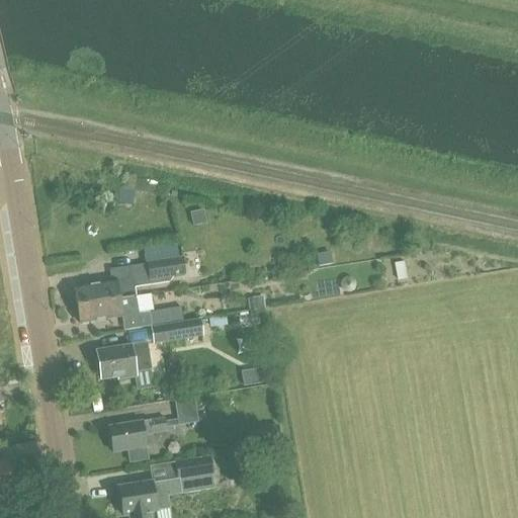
[(206,224),(203,210),(189,213),(193,227),(206,224)]
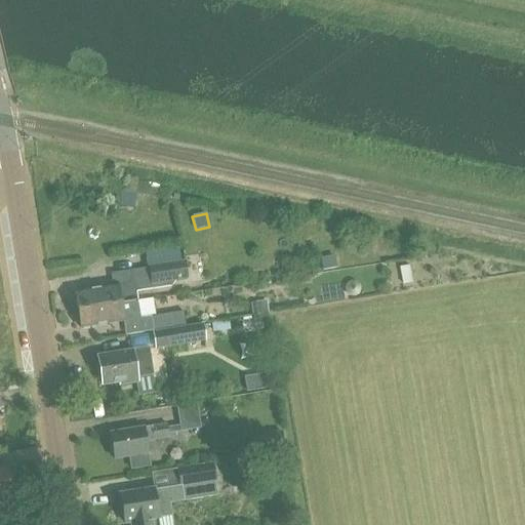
[(320,258),(322,270),(336,268),(335,255),(320,258)]
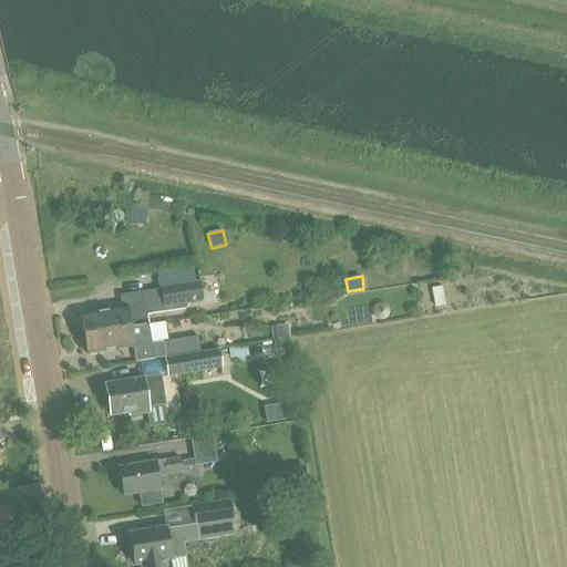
[(82,316),(84,336),(148,327),(146,315),(185,308),(187,306),(199,303),(196,285),(160,290),(120,296),(122,310),(82,316)]
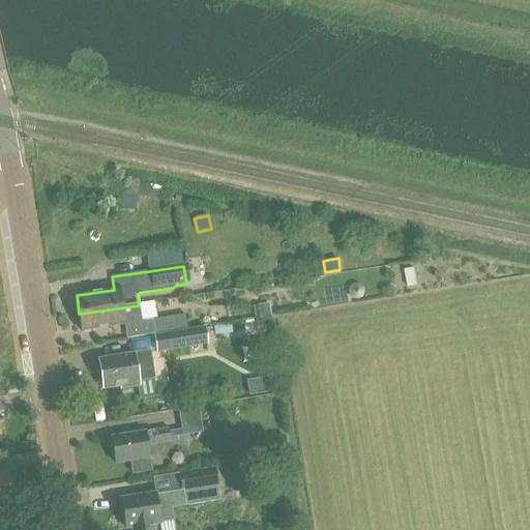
[(414,268),(403,270),(406,287),(416,285),(414,268)]
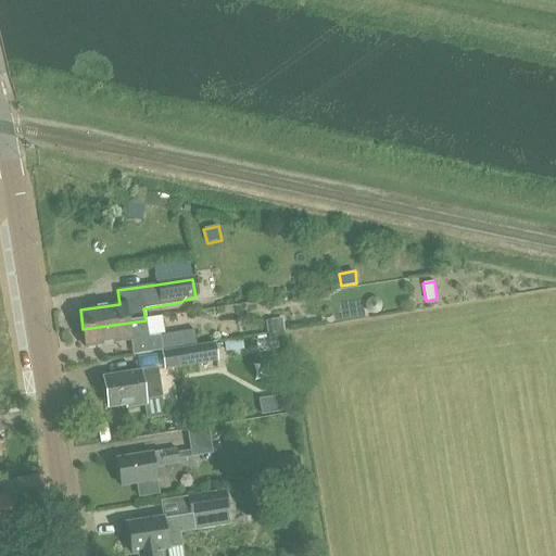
[(168,316),(152,317),(153,336),(171,333),(168,316)]
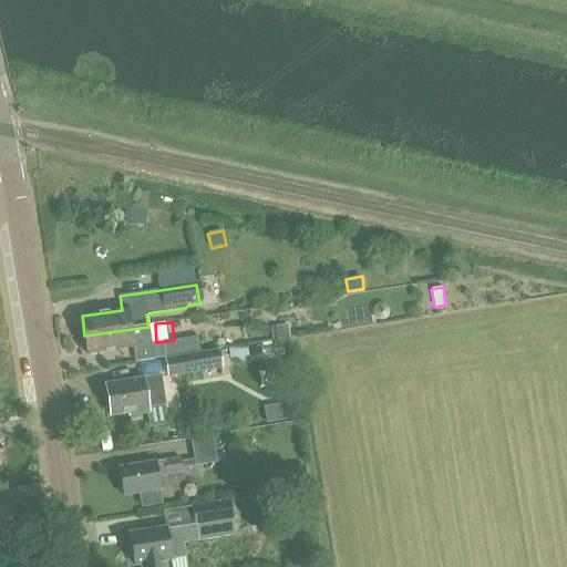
[(271,328),(274,342),(290,339),(288,326),(271,328)]
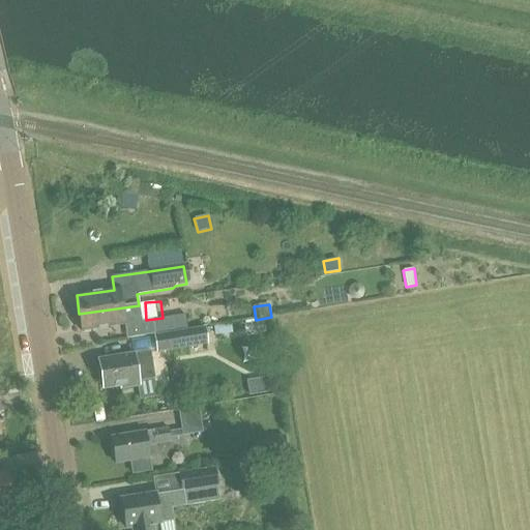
[(139,305),(79,314),(82,333),(124,327),(142,325),(139,305)]
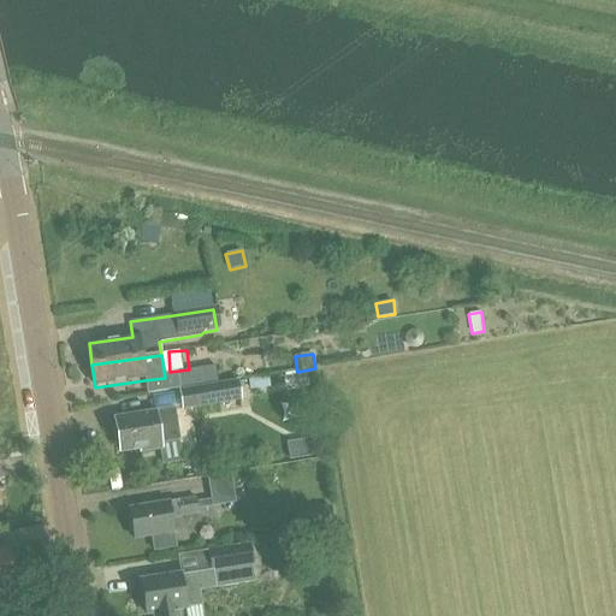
[(215,366),(177,372),(179,391),(218,385),(215,366)]
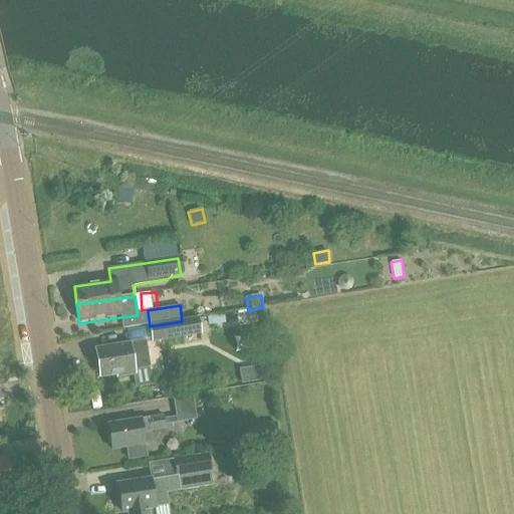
[(198,318),(182,321),(150,326),(152,341),(201,334),(198,318)]
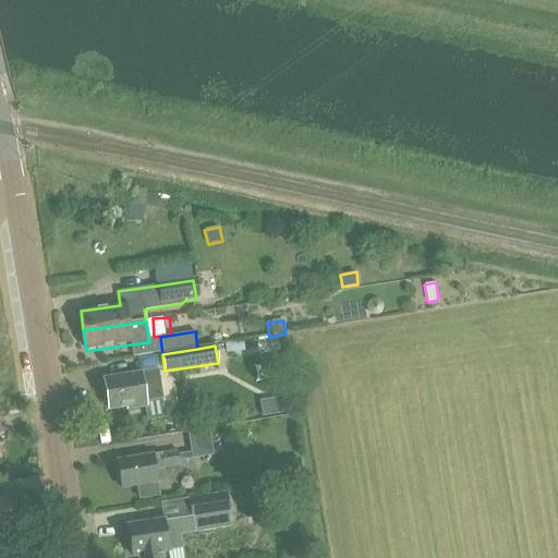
[(104,380),(108,411),(146,405),(146,401),(161,399),(158,372),(140,374),(141,375),(104,380)]
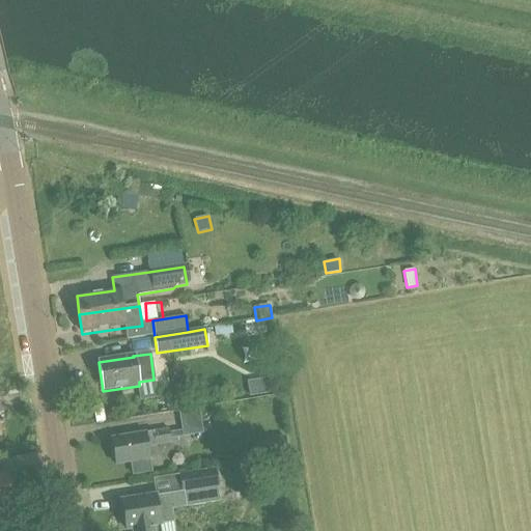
[(129,464),(131,477),(149,474),(147,460),(145,446),(170,442),(168,430),(112,440),(116,466),(129,464)]
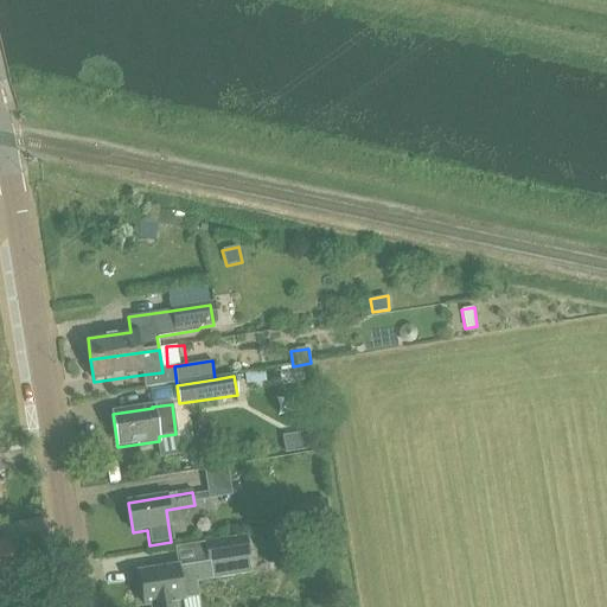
[(293,506),(296,528),(326,523),(324,502),(293,506)]
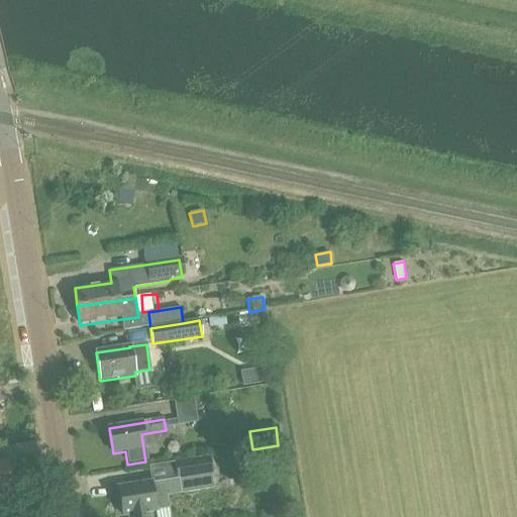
[(173,462),(176,480),(119,489),(123,516),(126,516),(154,516),(154,511),(169,509),(167,497),(178,495),(213,490),(211,473),(210,473),(208,457),(173,462)]
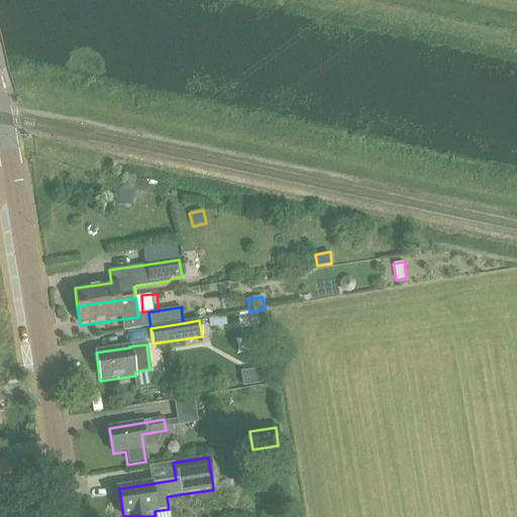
[(0,460),(0,489),(12,487),(8,459),(0,460)]
